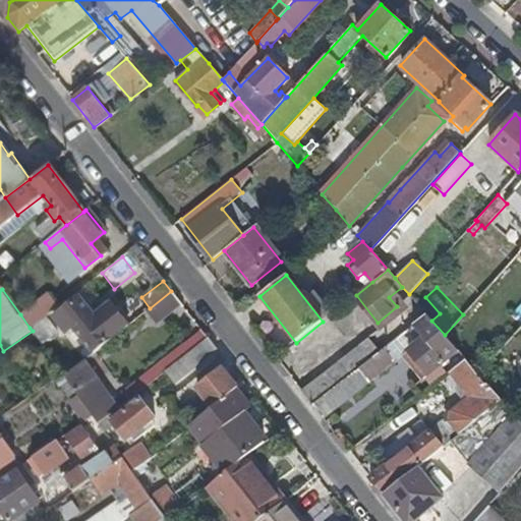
[(182,304),(171,291),(150,308),(147,311),(158,324),(182,304)]
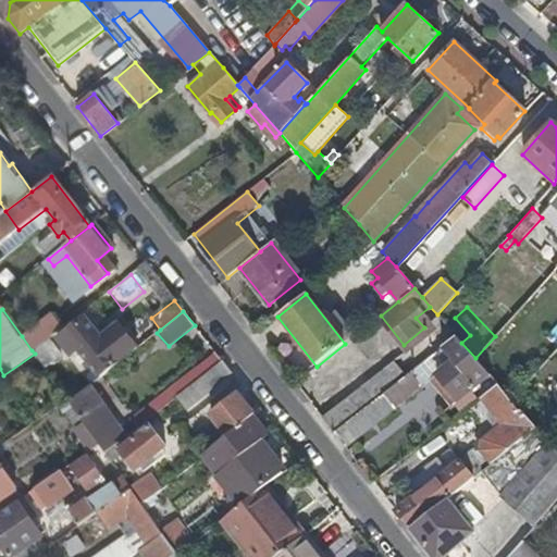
[(49,316),(22,336),(32,350),(49,337),(60,329),(49,316)]
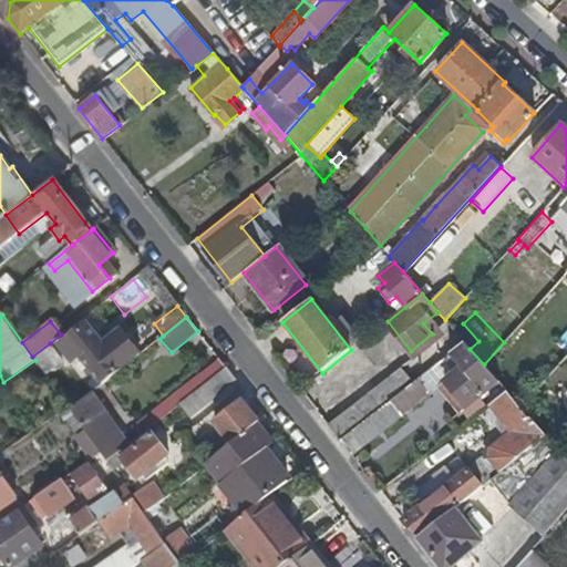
[(79,356),(101,384),(142,352),(122,328),(103,342),(86,322),(58,346),(70,362),(79,356)]
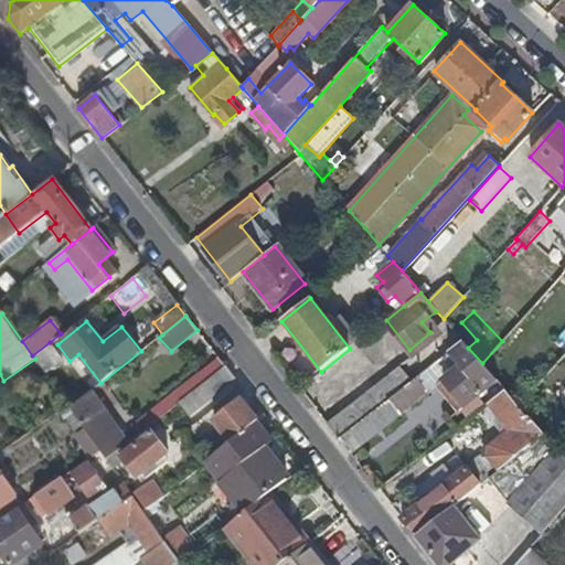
[(438,333),(451,350),(462,341),(449,326),(438,333)]
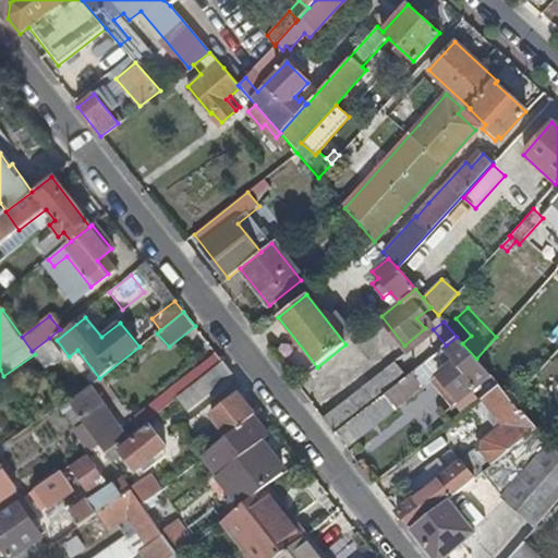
[(459,401),(489,375),(486,370),(476,359),(462,343),(457,337),(446,346),(407,376),(348,423),(335,433),(344,446),(424,384),(434,376),(436,374),(459,401)]
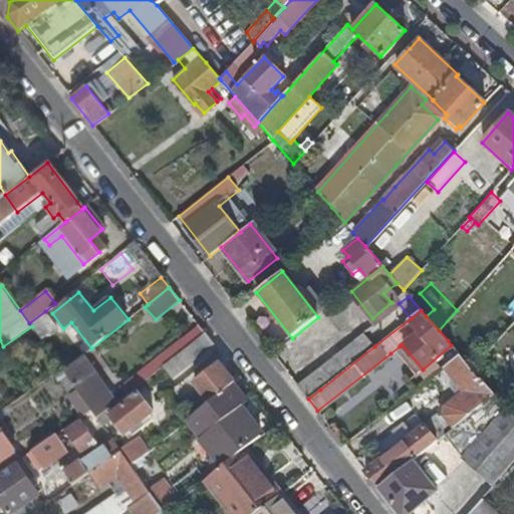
[(56,324),(45,311),(29,323),(32,326),(39,337),(56,324)]
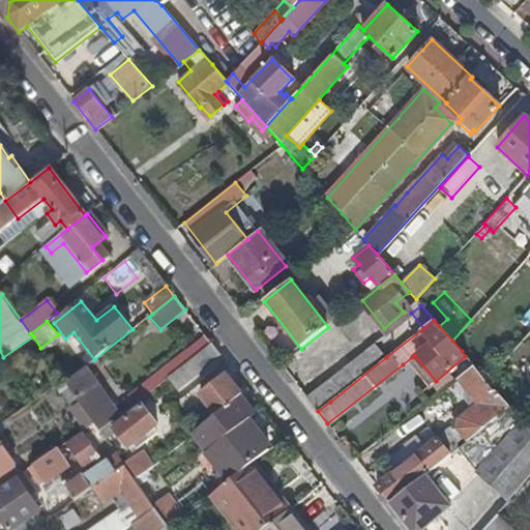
[(121,394),(130,407),(168,377),(211,344),(202,330),(121,394)]
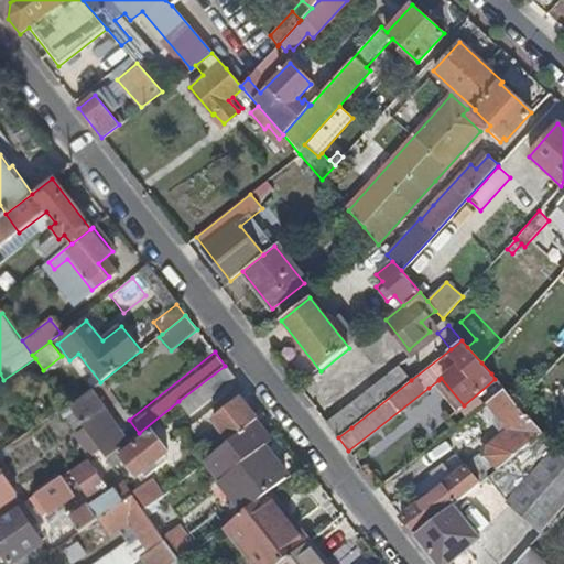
[(503,359),(491,373),(495,379),(497,381),(503,388),(507,391),(520,376),(503,359)]
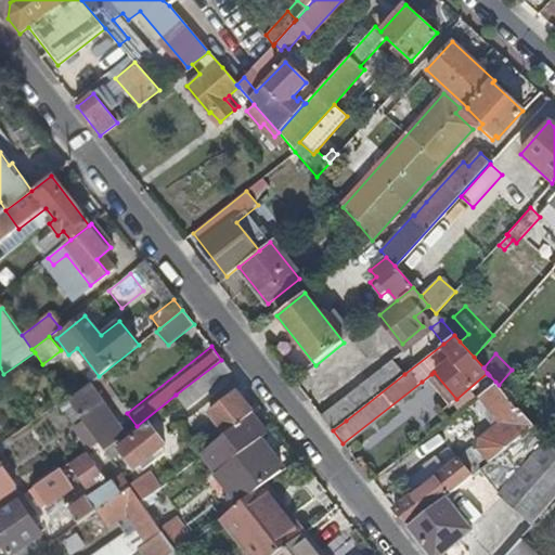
[(321,415),(333,430),(346,421),(404,374),(394,359),(321,415)]
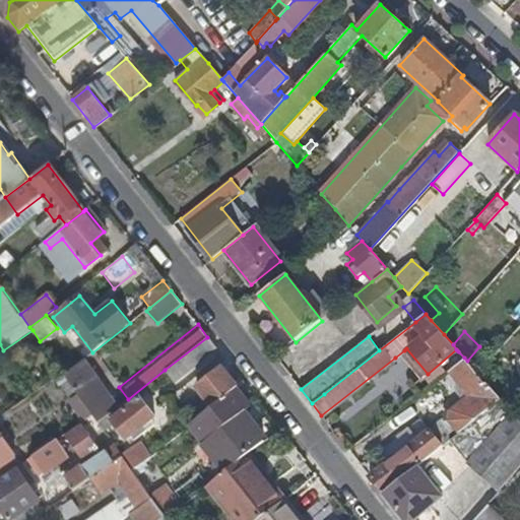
[(207,337),(165,370),(175,382),(216,348),(207,337)]
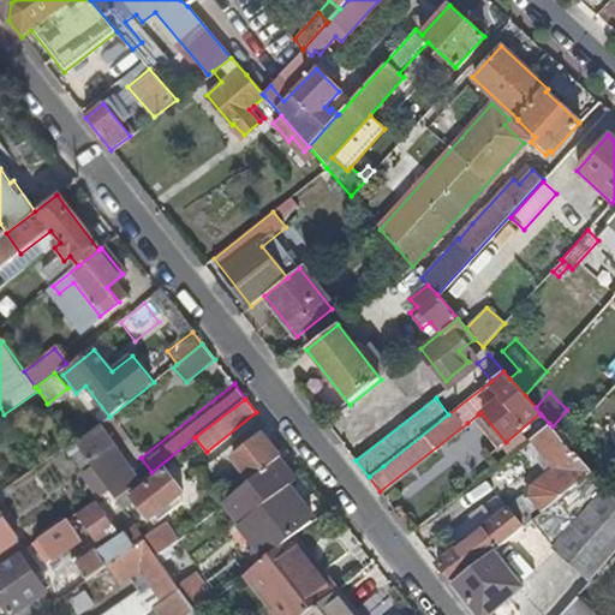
[(484,421),(478,415),(467,423),(473,429),(484,421)]
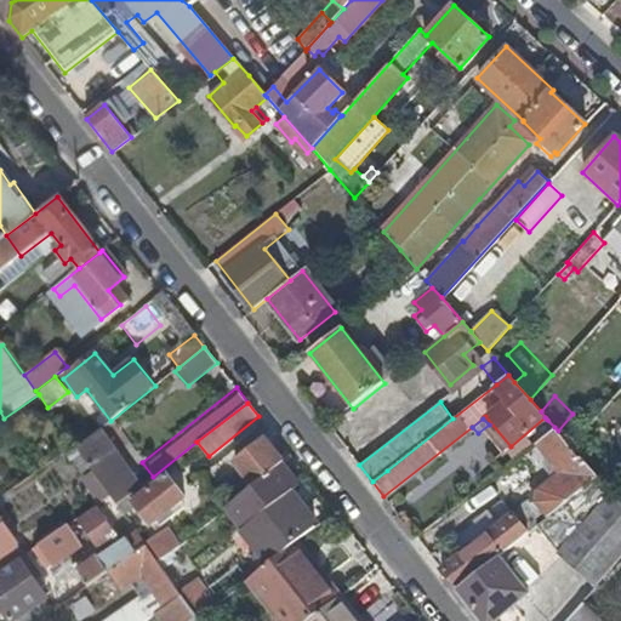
[(535,500),(548,517),(562,506),(598,478),(580,457),(577,459),(553,429),(536,442),(559,472),(536,490),(535,500)]
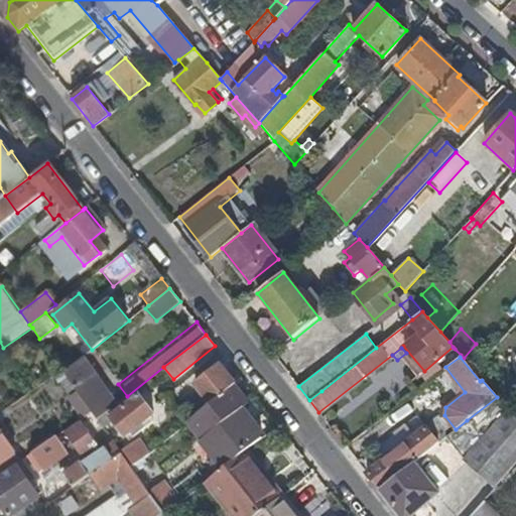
[(116,405),(83,358),(63,373),(86,403),(92,412),(98,419),(116,405)]
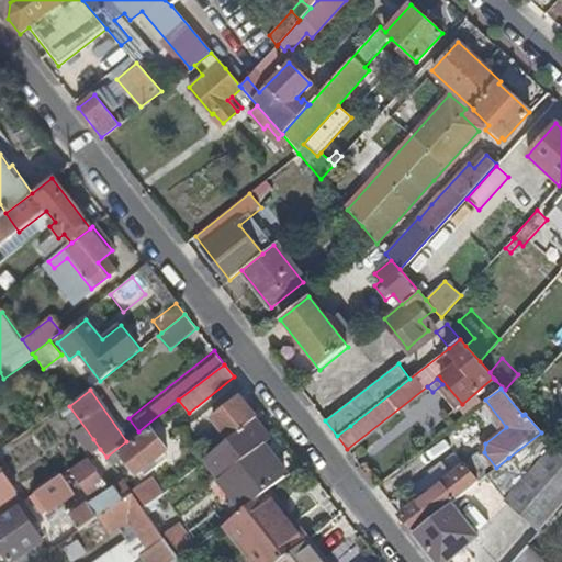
[(256,419),(239,397),(211,419),(228,441),(255,420),(256,419)]
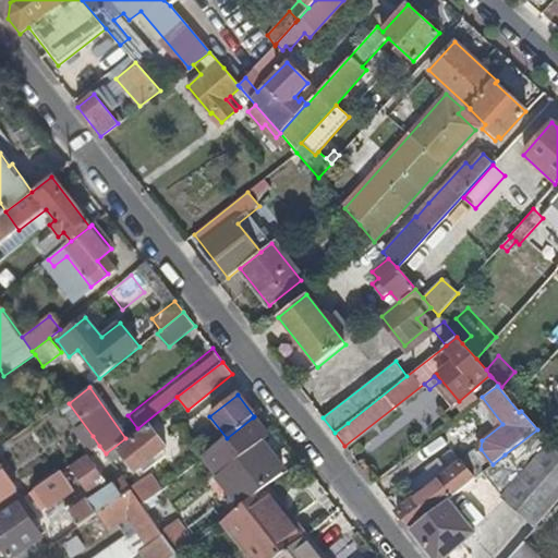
[(267,436),(253,417),(227,438),(223,441),(239,460),(219,474),(243,505),(263,489),(282,474),(258,443),(267,436)]
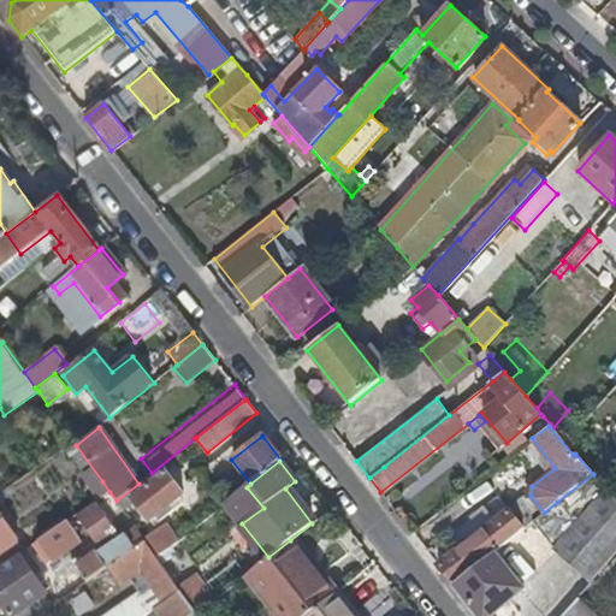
[(165,474),(132,499),(150,521),(183,496),(165,474)]
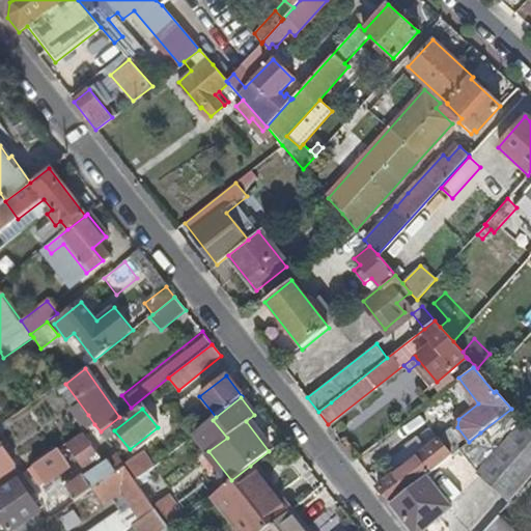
[(511,435),(523,422),(522,421),(511,409),(480,432),(493,448),(511,435)]
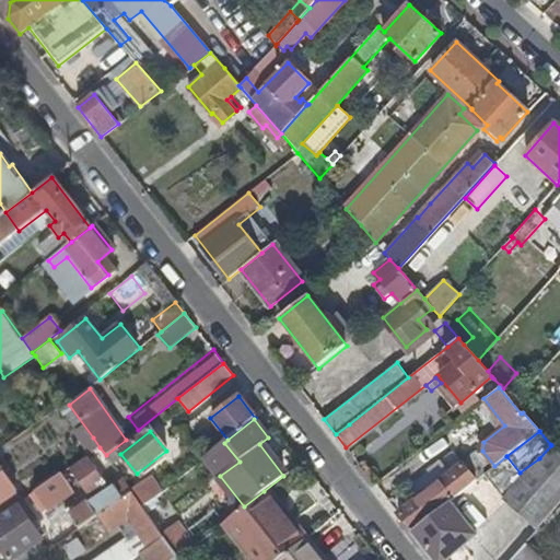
[(537,527),(559,501),(559,455),(551,445),(539,458),(504,498),(537,527)]
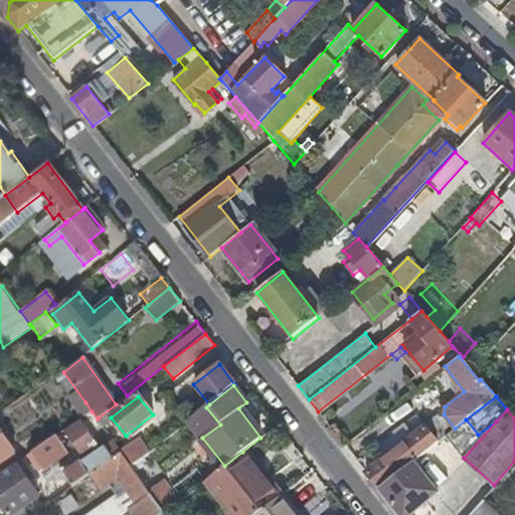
[(455,428),(444,414),(425,427),(438,442),(455,428)]
